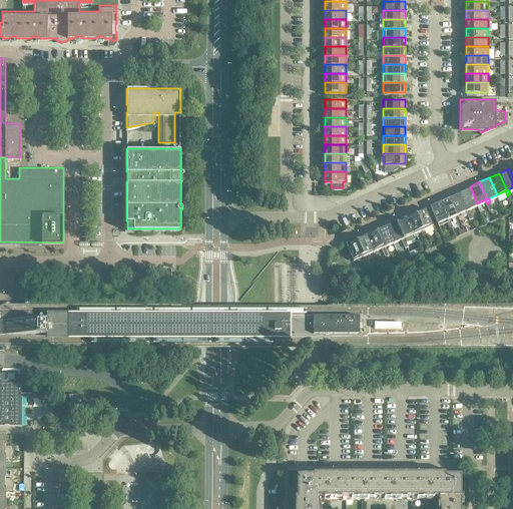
[(477,203),(470,186),(460,190),(467,207),(469,207),(477,203)]
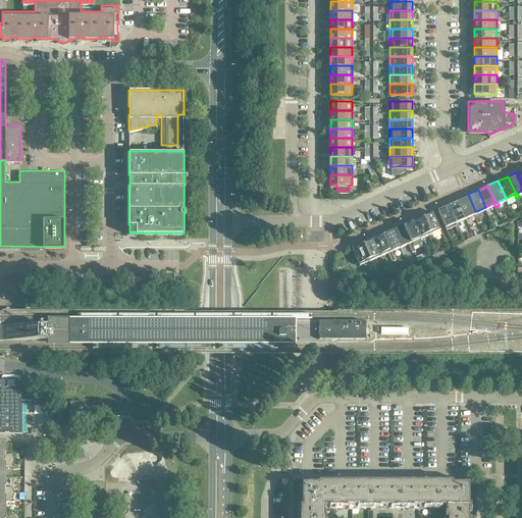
[(475,211),(468,194),(458,198),(465,216),(474,212),(476,216),(479,215),(477,211),(475,211)]
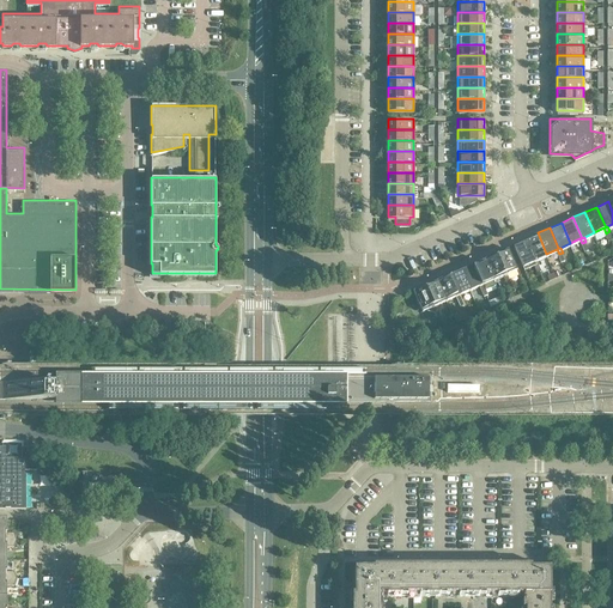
[(546,254),(538,232),(526,238),(534,259),(536,257),(546,254)]
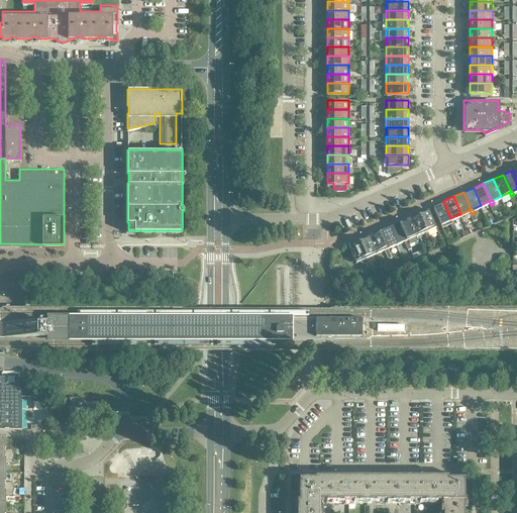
[(450,218),(443,201),(433,205),(440,222),(449,219),(451,223),(454,221),(452,217),(450,218)]
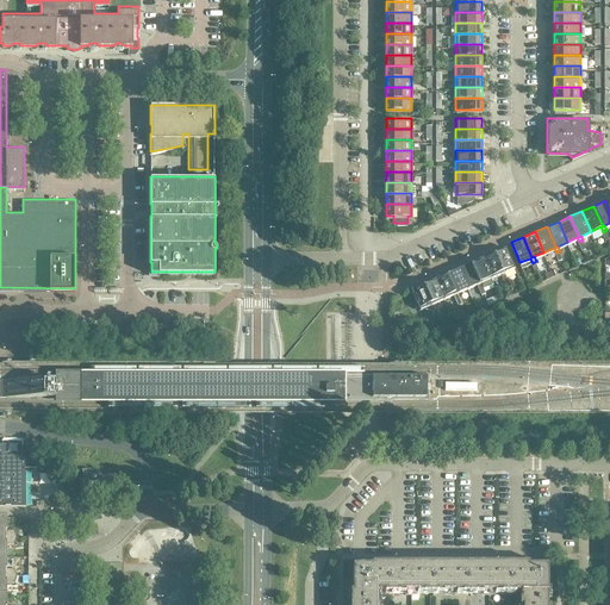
[(515,264),(505,244),(493,250),(503,270),(504,269),(515,264)]
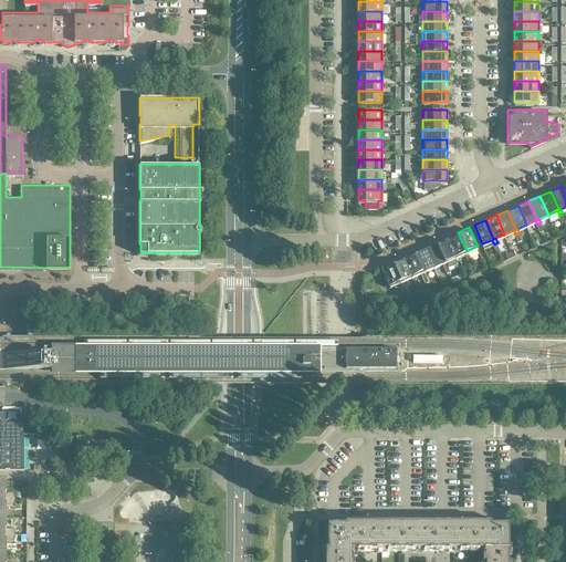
[(467,251),(458,232),(447,237),(456,256),(464,252),(467,257),(470,255),(468,250),(467,251)]
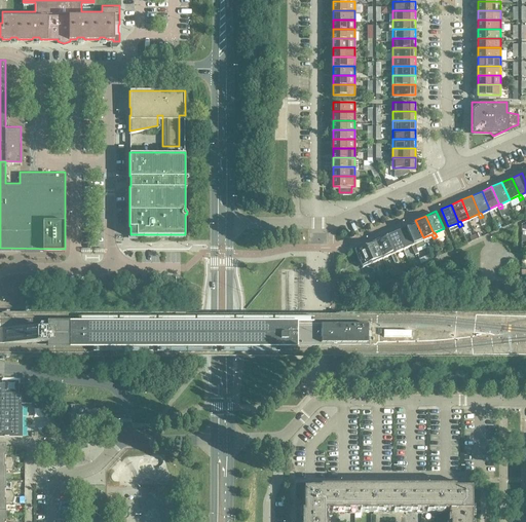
[(423,237),(415,220),(405,224),(413,243),(415,241),(423,237)]
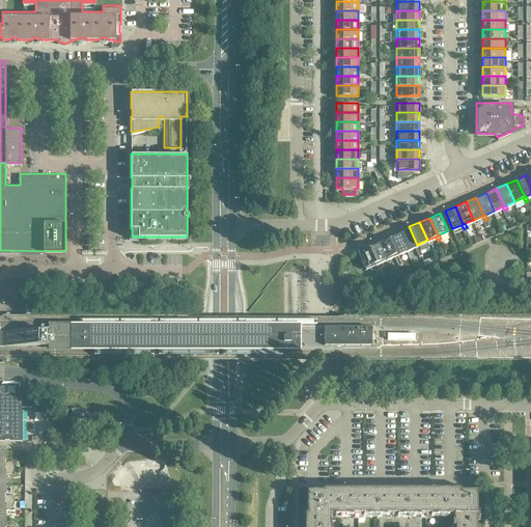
[(417,245),(409,226),(399,231),(407,249),(415,245),(417,249),(420,248),(419,244),(417,245)]
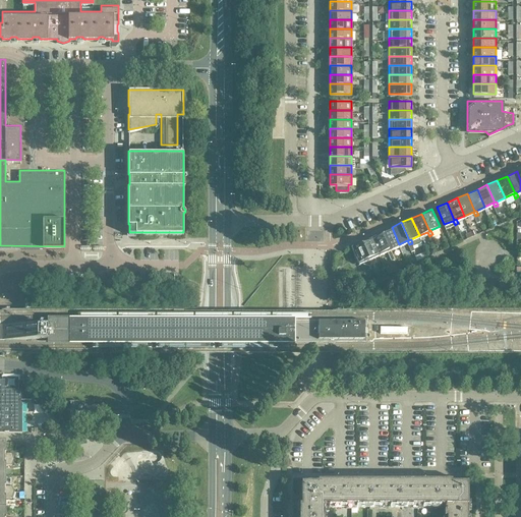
[(399,244),(392,227),(382,231),(389,248),(391,248),(399,244)]
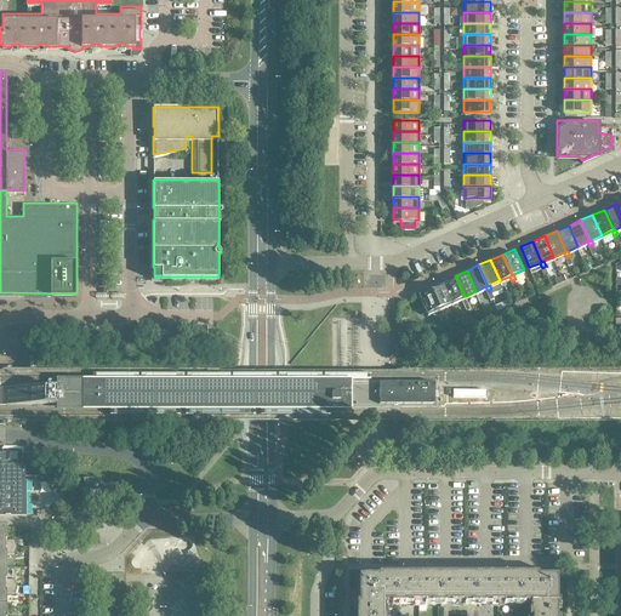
[(463,296),(455,275),(443,281),(451,302),(462,297),(463,302),(468,301),(466,296),(463,296)]
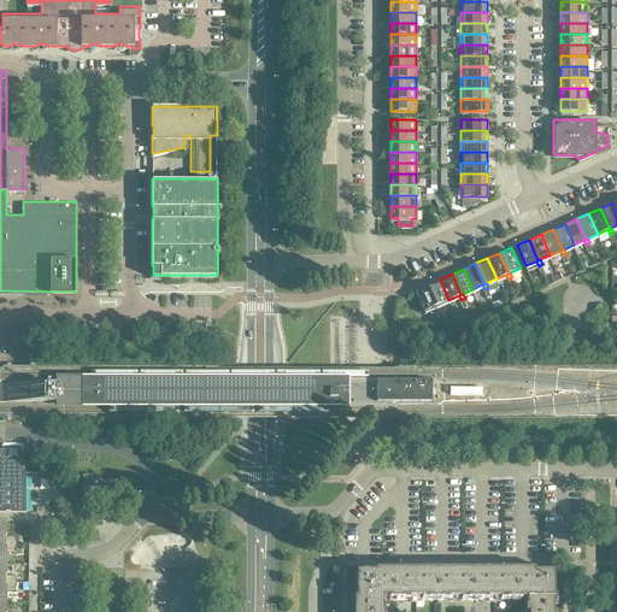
[(448,300),(440,280),(428,284),(436,305),(439,304),(448,300)]
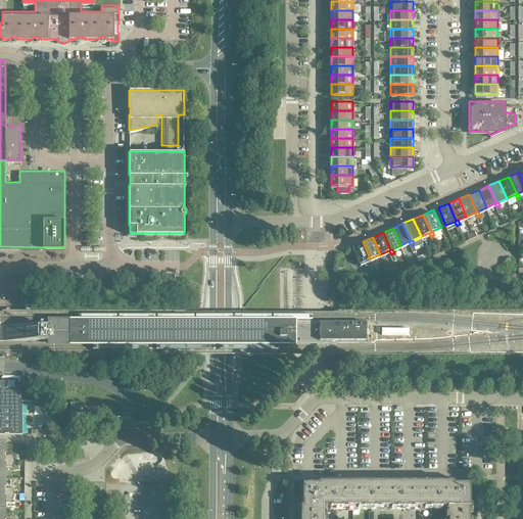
[(370,258),(363,241),(352,245),(360,264),(369,260),(371,264),(374,262),(372,257),(370,258)]
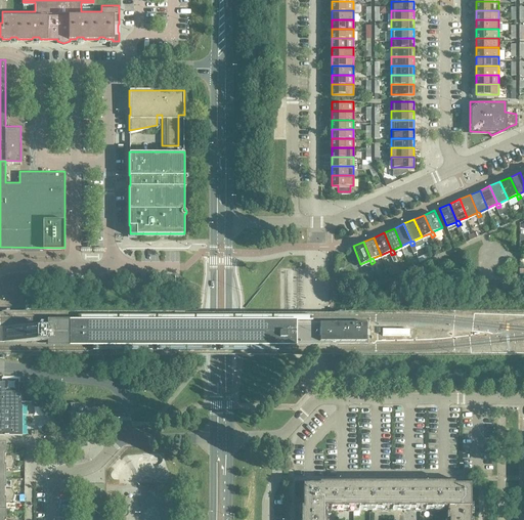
[(285,314),(272,314),(270,314),(270,320),(271,320),(271,323),(270,323),(257,323),(257,335),(270,335),(271,335),(271,342),(285,342),(285,347),(293,347),(293,342),(303,342),(303,334),(303,326),(303,317),(285,317),(285,314)]
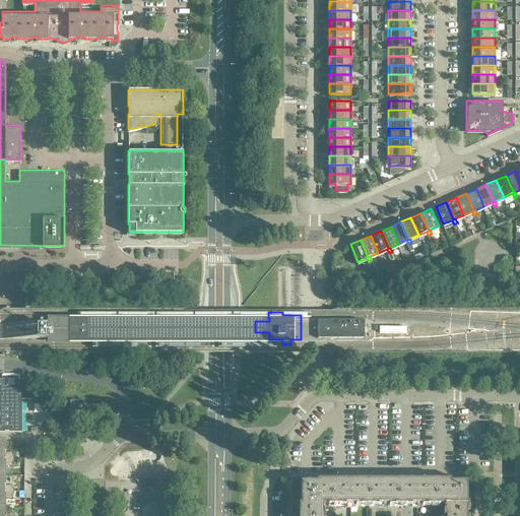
[(46,321),(1,321),(1,314),(0,313),(0,345),(1,345),(1,335),(46,335),(46,332),(46,328),(46,321)]
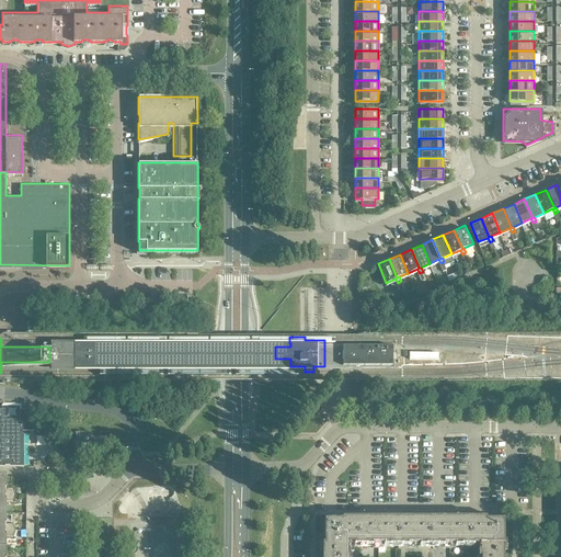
[(356,342),(342,342),(342,362),(356,362),(391,362),(391,342),(356,342)]
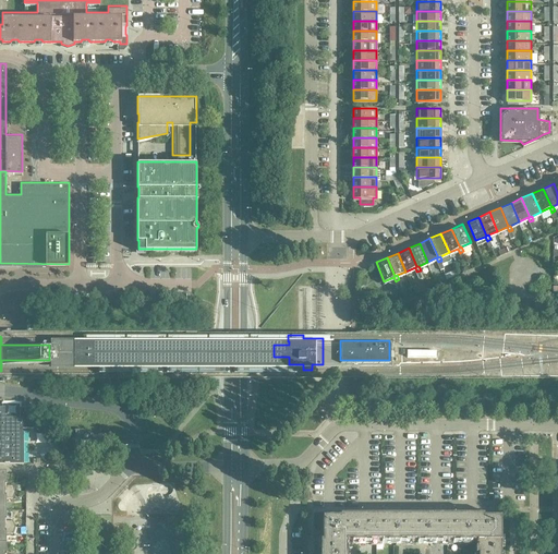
[(0,459),(24,460),(24,428),(23,428),(23,424),(34,424),(34,413),(29,412),(29,408),(24,408),(24,404),(20,404),(20,413),(4,413),(4,402),(0,402),(0,459)]
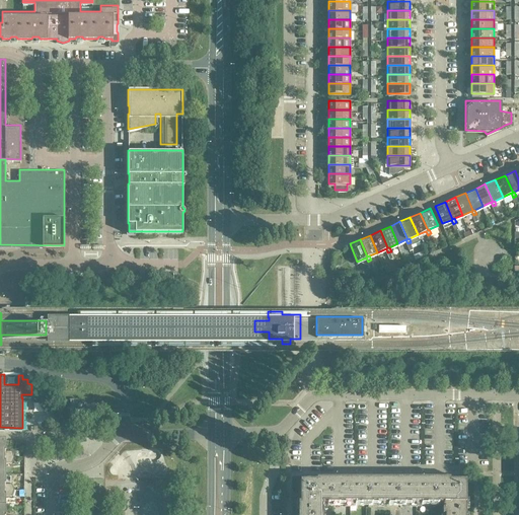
[(14,454),(12,448),(5,448),(5,437),(0,437),(0,470),(5,470),(5,460),(12,460),(14,454)]
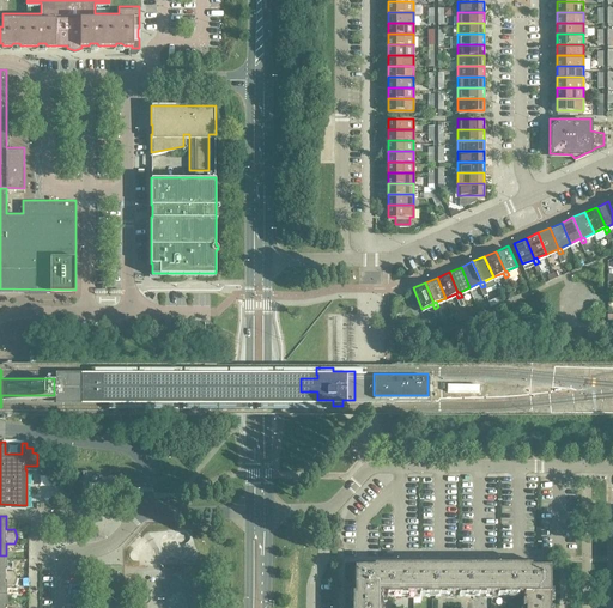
[(14,582),(17,575),(14,567),(6,567),(6,555),(0,555),(0,594),(6,595),(6,582),(14,582)]
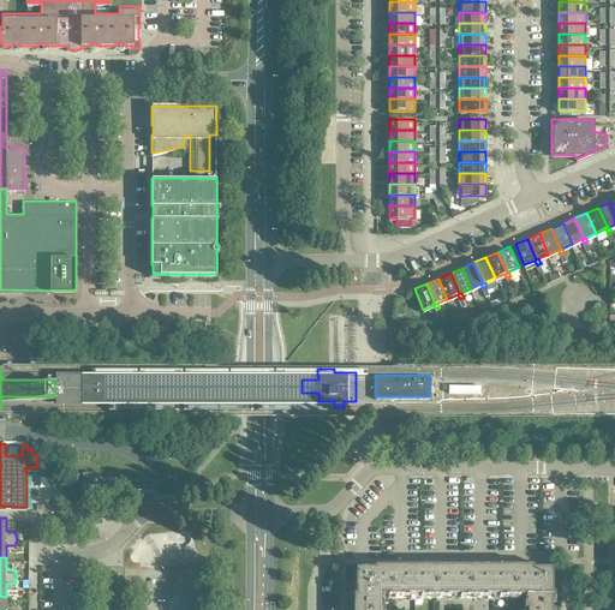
[(415,592),(415,564),(395,564),(394,563),(393,563),(393,562),(392,562),(390,562),(389,563),(388,564),(375,564),(375,567),(375,592),(382,592),(388,592),(388,594),(408,594),(408,592),(415,592)]
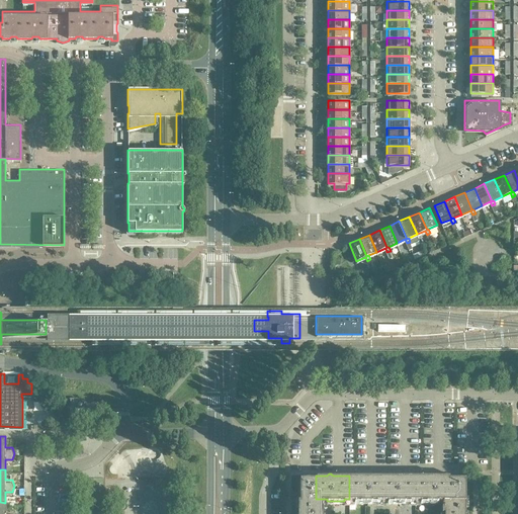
[(382,499),(382,478),(382,476),(370,476),(370,475),(369,474),(368,474),(367,474),(366,475),(365,476),(349,476),(349,499),(354,499),(354,501),(365,501),(376,501),(376,499),(382,499)]
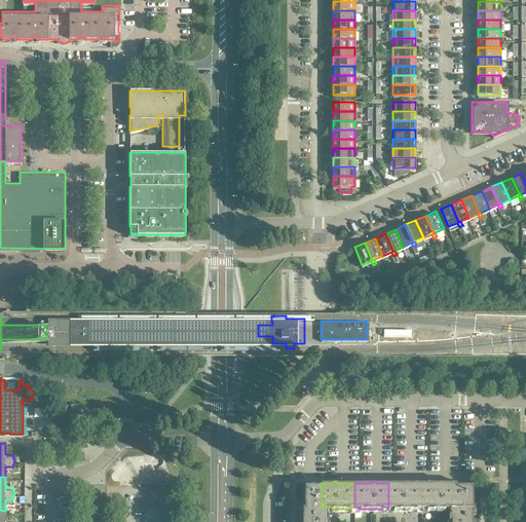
[(421,507),(421,483),(405,483),(404,482),(403,481),(402,481),(401,481),(401,482),(400,482),(400,483),(388,483),(388,485),(388,507),(393,507),(393,509),(416,509),(416,507),(421,507)]
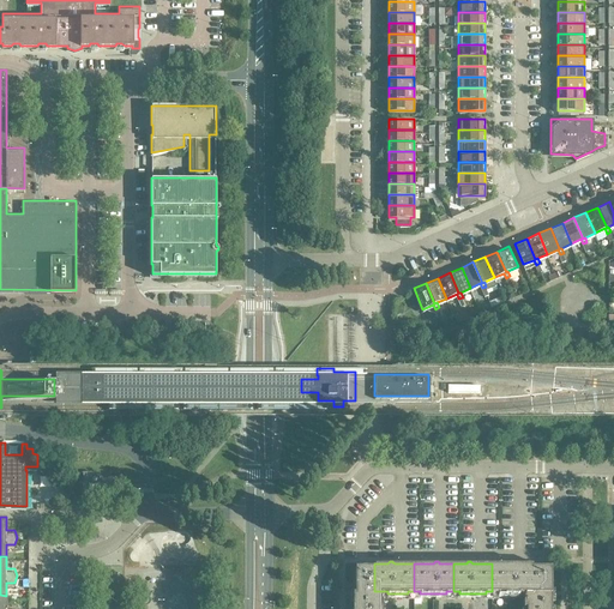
[(531,591),(531,566),(531,564),(518,564),(517,562),(516,561),(515,561),(513,561),(512,562),(512,564),(492,564),(492,591),(498,591),(498,594),(518,594),(518,591),(525,591),(531,591)]
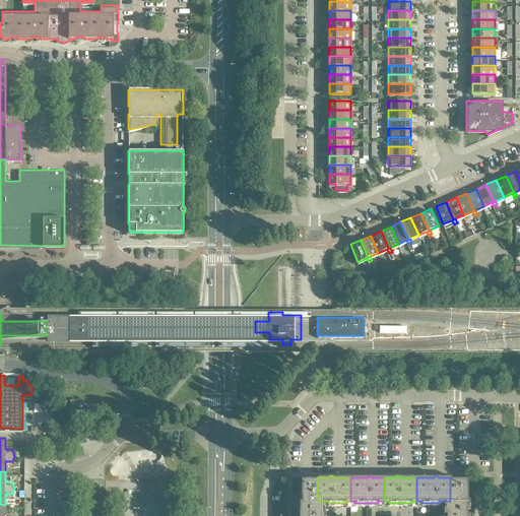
[(317,501),(317,479),(301,479),(301,501),(317,501)]
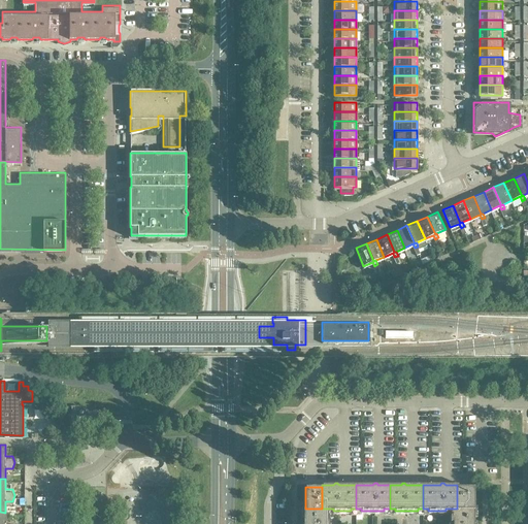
[(474,509),(473,487),(457,487),(457,509),(474,509)]
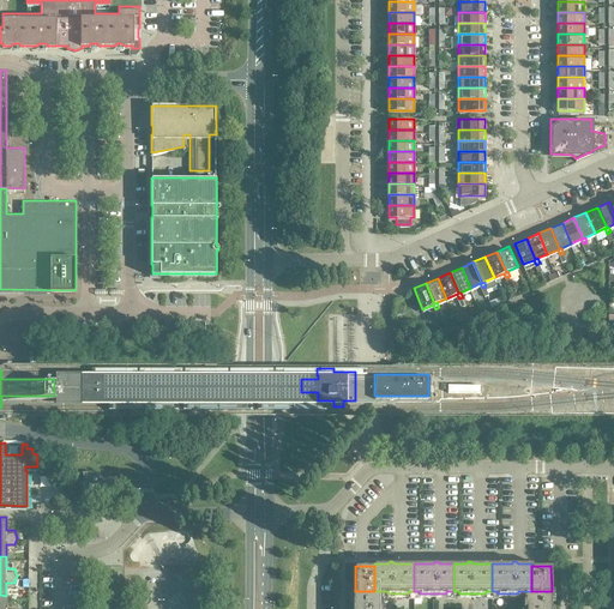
[(381,608),(383,598),(381,598),(381,591),(374,591),(355,591),(353,591),(353,606),(351,606),(351,607),(350,608),(381,608)]
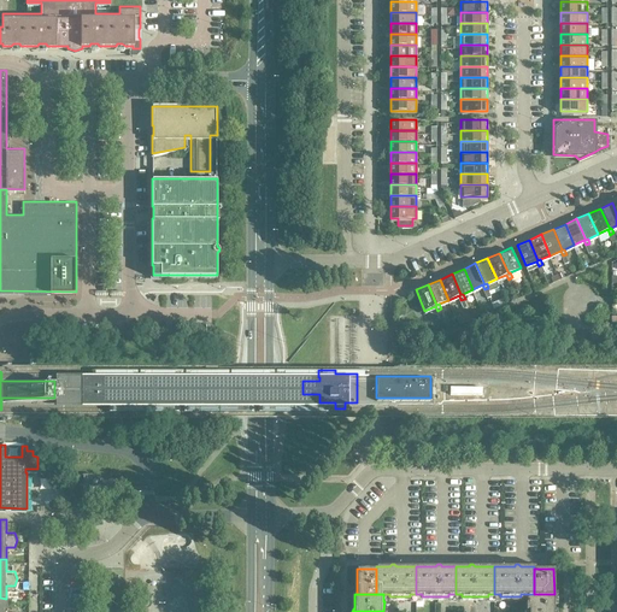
[(558,611),(559,611),(558,610),(558,608),(557,608),(557,607),(554,607),(554,594),(534,594),(528,594),(528,601),(526,601),(526,611),(558,611)]
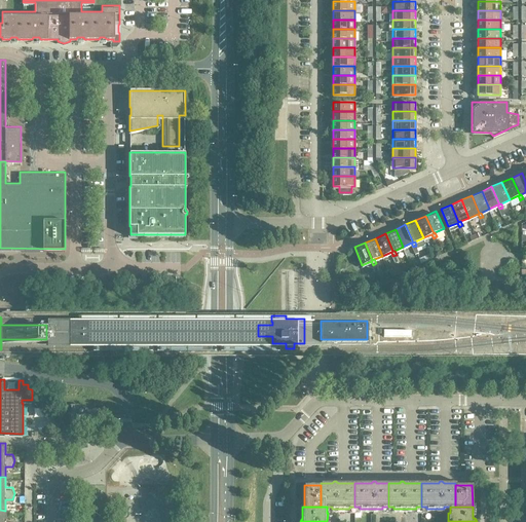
[(12,521),(5,521),(5,511),(0,510),(0,521),(12,521)]
